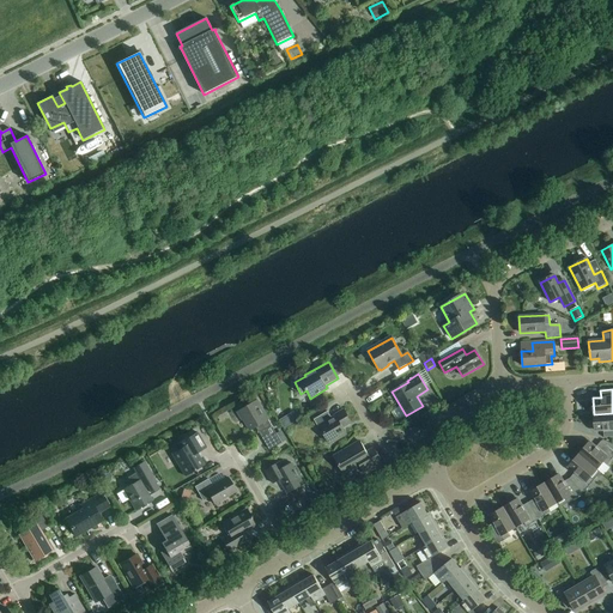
[(268,420),(258,401),(237,413),(242,420),(243,420),(249,431),(256,428),(258,431),(262,432),(272,426),(268,420)]
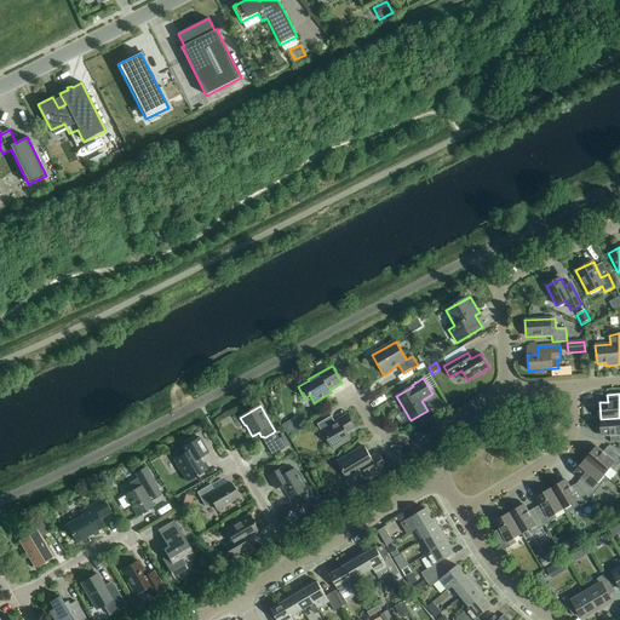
[(338,420),(339,422),(336,424),(331,417),(317,425),(321,432),(322,431),(333,449),(350,438),(346,432),(355,428),(348,415),(338,420)]
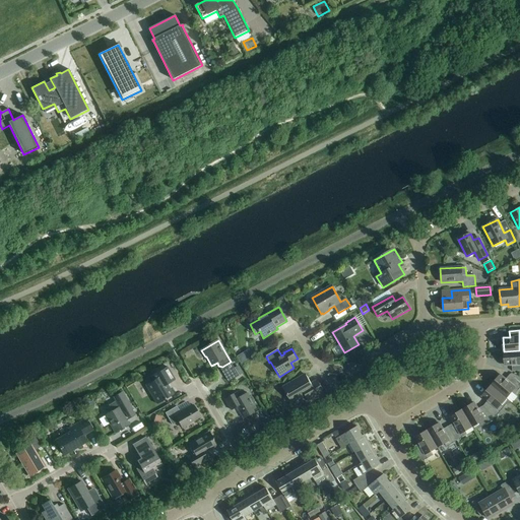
[(519,350),(504,351),(505,366),(512,366),(512,372),(519,371),(519,350)]
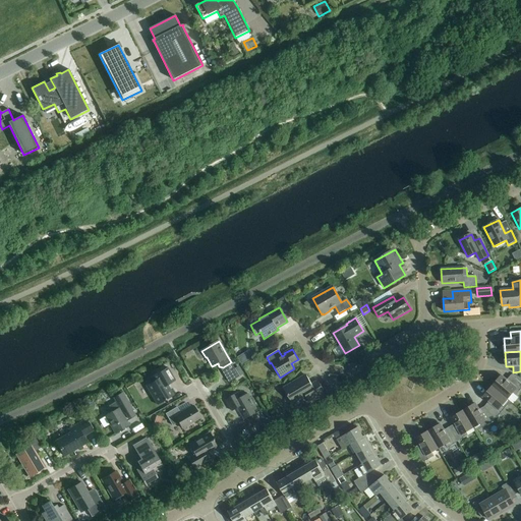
[(225,375),(229,383),(243,374),(239,366),(225,375)]
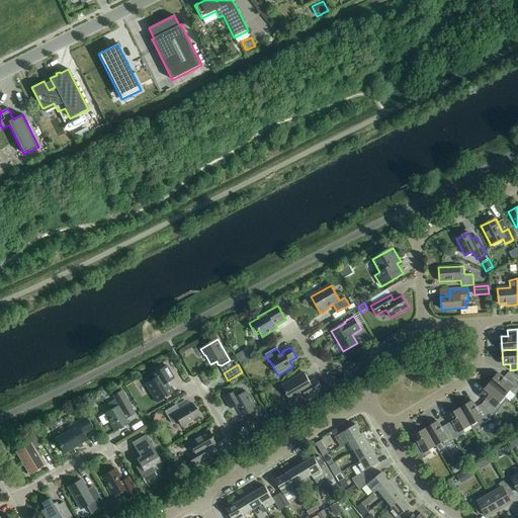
[(145,383),(156,403),(172,394),(166,383),(174,378),(167,365),(151,375),(153,379),(145,383)]
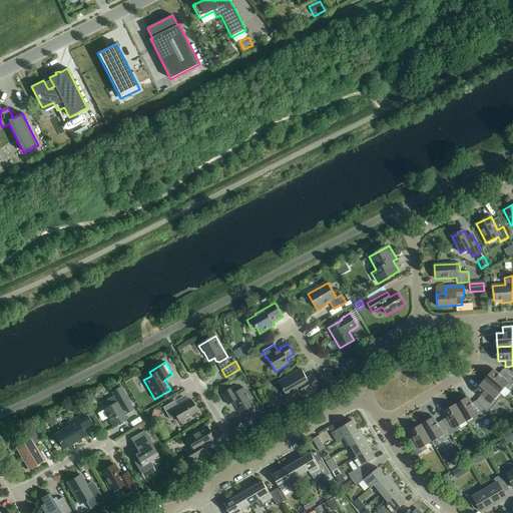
[(494,370),(485,381),(499,393),(504,387),(508,390),(512,383),(512,378),(503,370),(499,375),(494,370)]
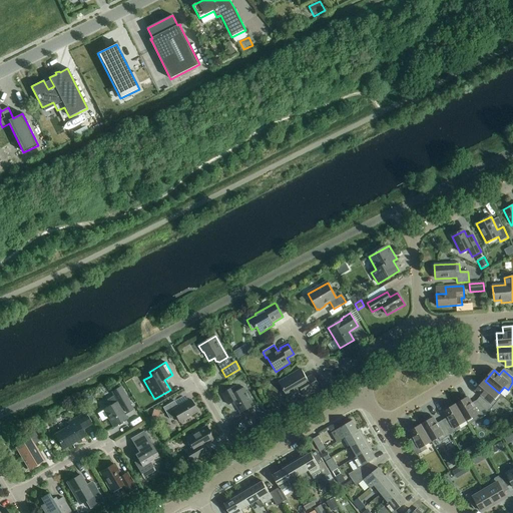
[(280,384),(288,397),(301,390),(305,396),(320,387),(313,376),(307,379),(302,371),(280,384)]
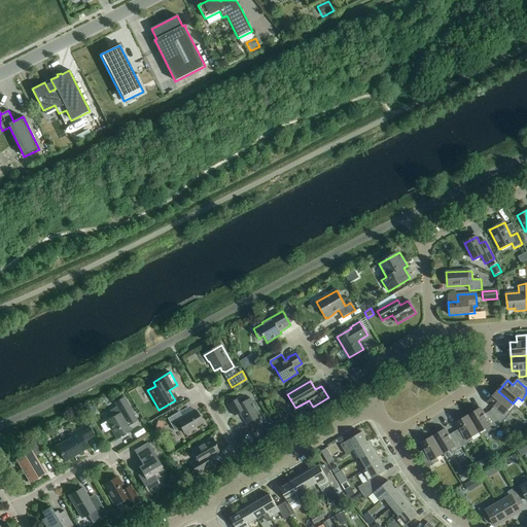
[(494,407),(490,412),(500,424),(511,413),(506,411),(513,403),(498,391),(489,402),(494,407)]
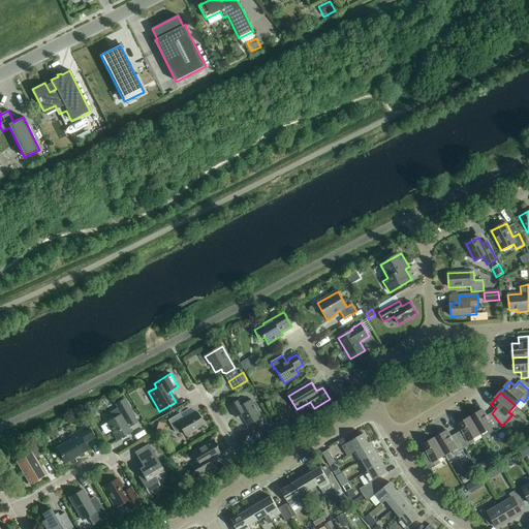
[(115,404),(118,408),(111,412),(114,418),(106,423),(117,440),(131,432),(128,428),(137,423),(124,399),(115,404)]
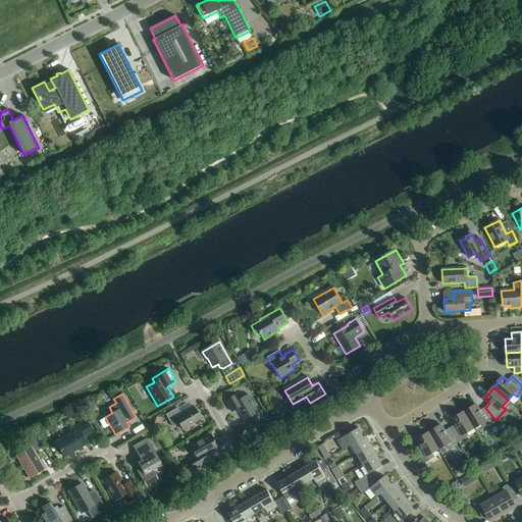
[(232,412),(239,409),(245,420),(259,412),(249,395),(242,399),(239,394),(226,401),(232,412)]
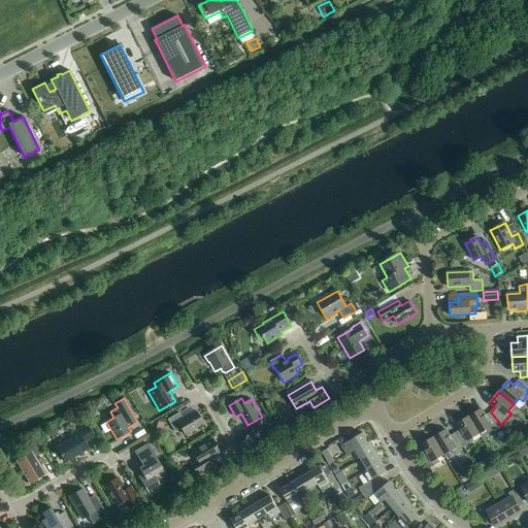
[(482,409),(469,417),(480,433),(487,429),(489,433),(501,425),(491,413),(486,416),(482,409)]
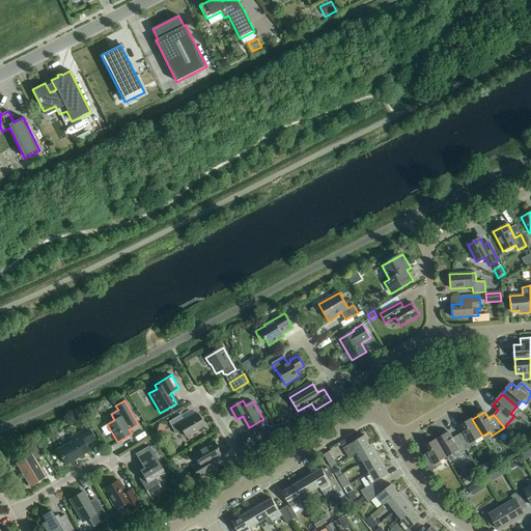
[(182,430),(186,438),(204,426),(197,414),(184,421),(179,415),(168,422),(175,435),(182,430)]
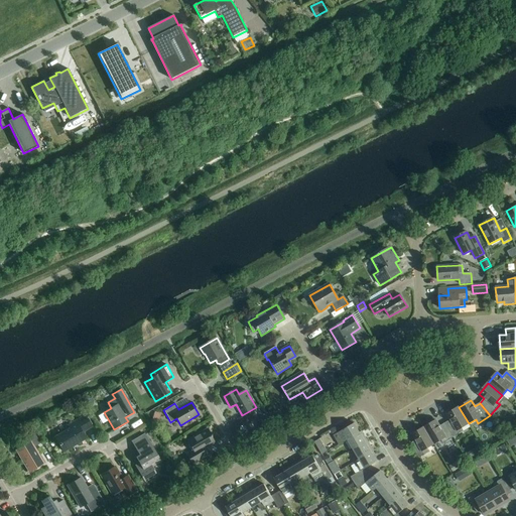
[(449,420),(444,423),(454,437),(464,431),(461,427),(469,423),(459,407),(446,414),(449,420)]
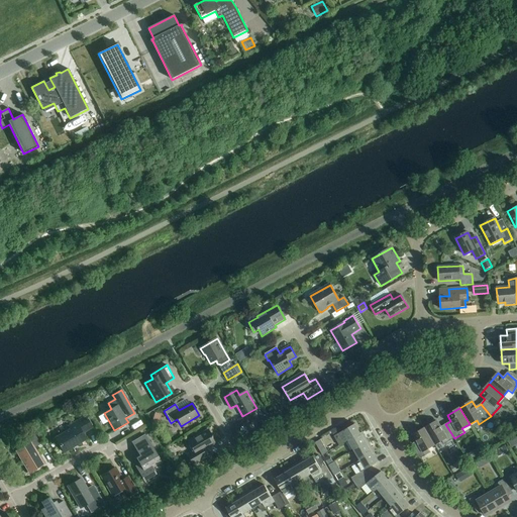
[(151,423),(158,425),(162,415),(154,413),(151,423)]
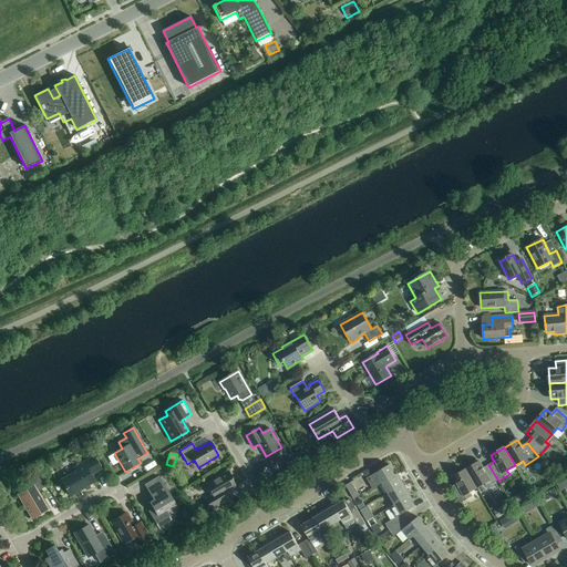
[(90,475),(101,470),(93,456),(74,467),(76,471),(60,481),(70,496),(94,482),(90,475)]
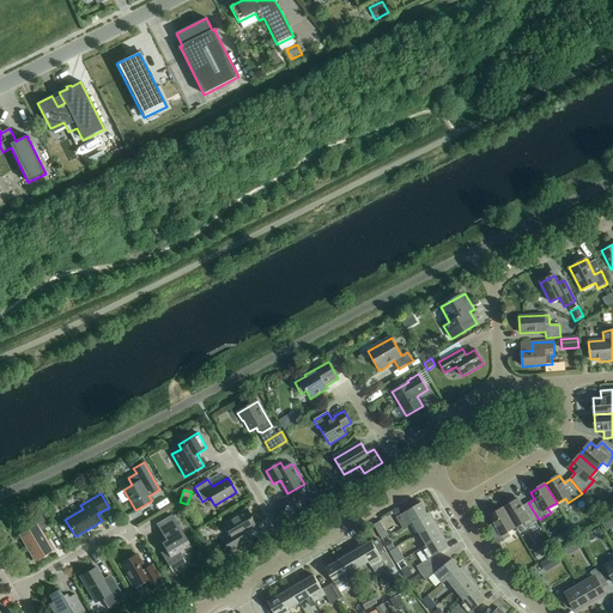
[(519,499),(504,508),(515,527),(523,522),(527,527),(539,520),(528,503),(522,507),(519,499)]
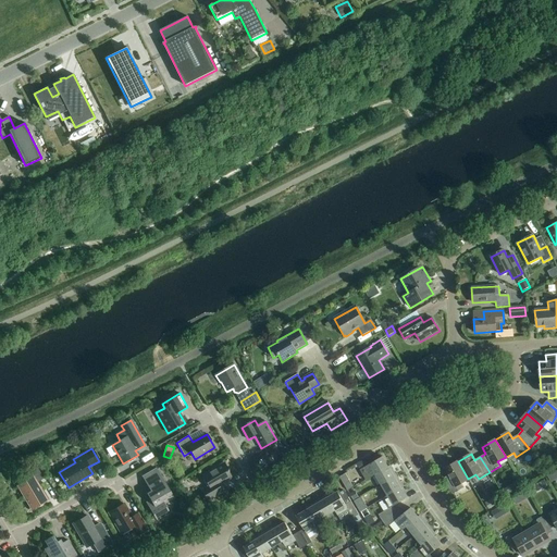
[(370,478),(375,474),(387,467),(382,457),(364,468),(370,478)]
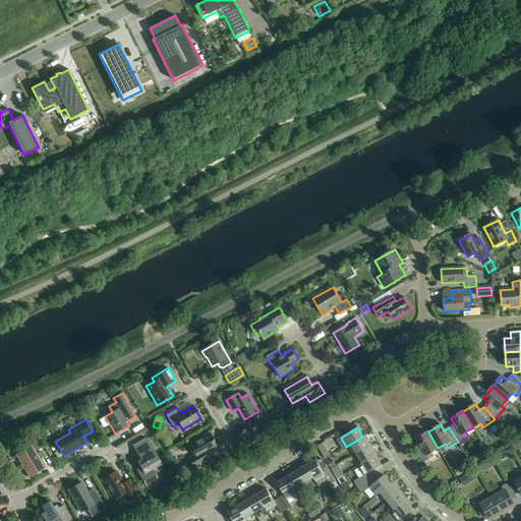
[(438,448),(428,431),(416,439),(419,445),(414,448),(422,462),(432,456),(430,453),(438,448)]
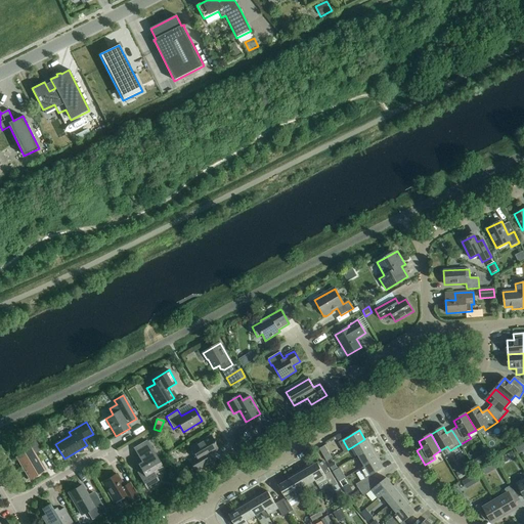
[(210,436),(190,447),(197,457),(189,462),(195,471),(209,464),(205,457),(217,450),(214,444),(215,443),(210,436)]
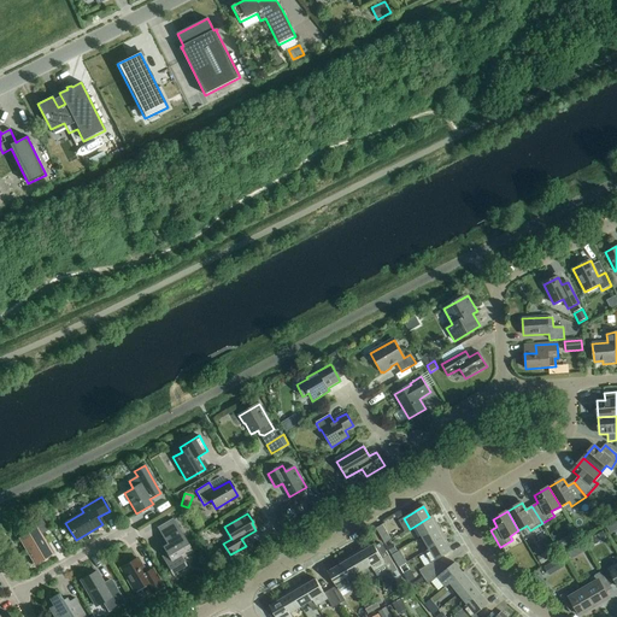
[(37,528),(19,539),(34,565),(53,554),(41,535),(48,530),(40,516),(33,521),(37,528)]
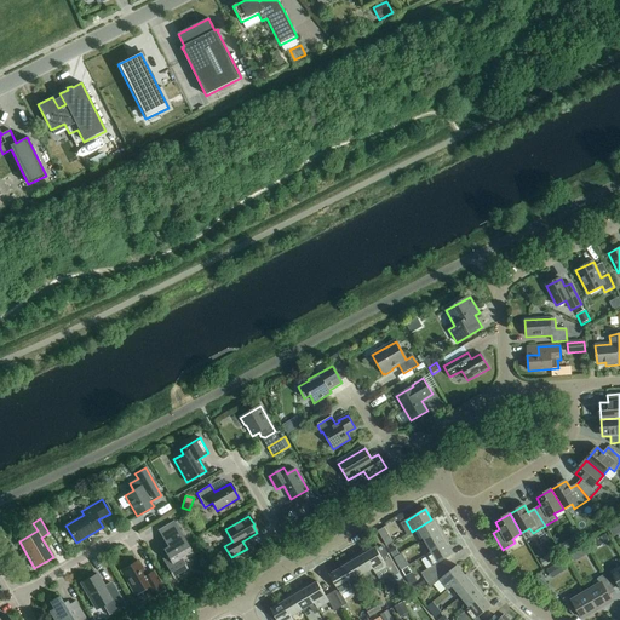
[(418,528),(425,540),(441,530),(436,522),(434,523),(431,520),(418,528)]
